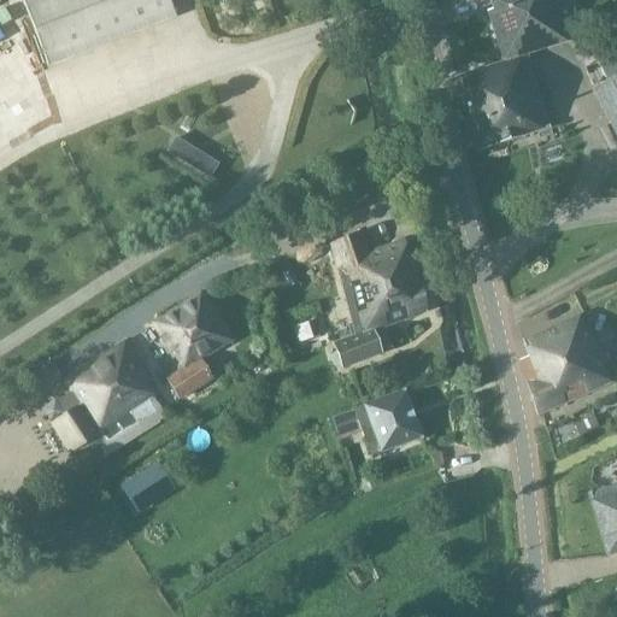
[(21,0),(48,69),(176,19),(168,0),(21,0)]
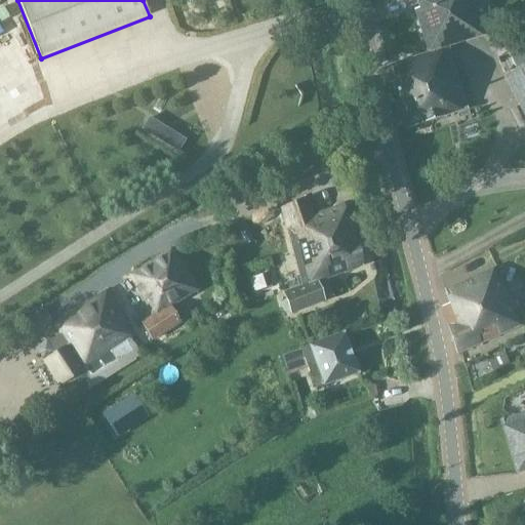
[(416,0),(419,8),(414,9),(428,52),(429,54),(449,48),(483,37),(471,0),(416,0)]
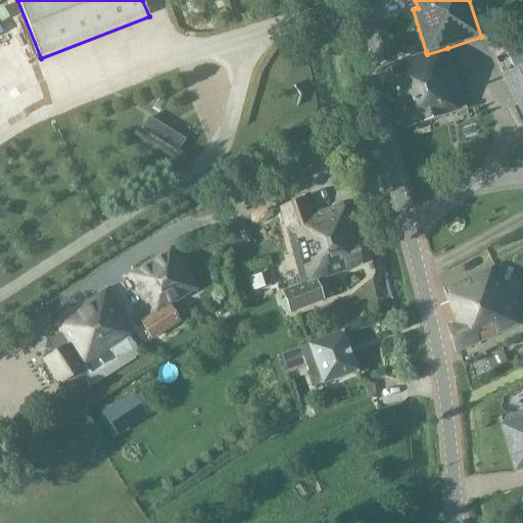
[(426,52),(387,65),(393,81),(388,83),(402,127),(401,127),(402,129),(466,108),(447,48),(427,54),(426,52)]
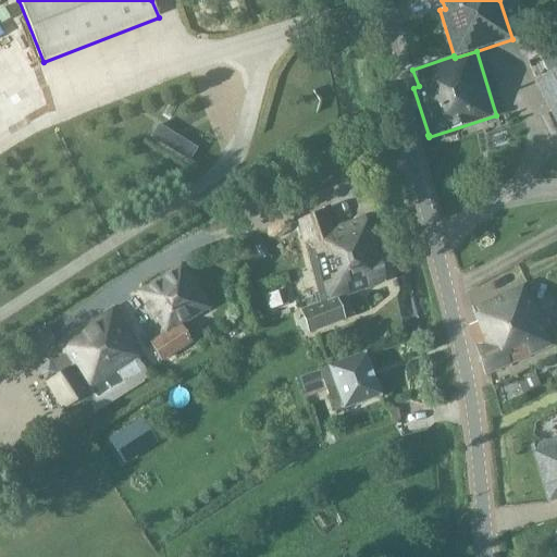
[(556,62),(530,76),(556,127),(556,62)]
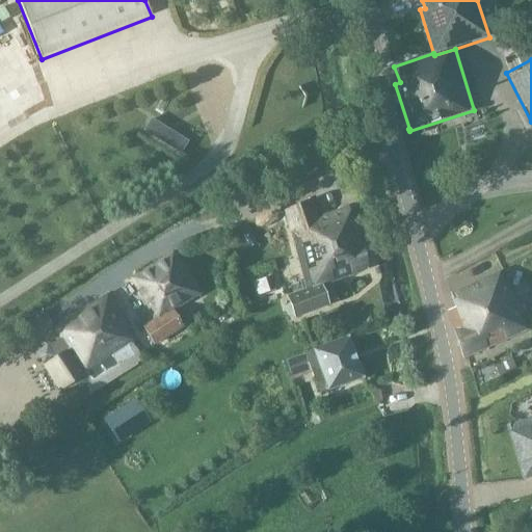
[(152,116),(142,130),(180,153),(188,140),(152,116)]
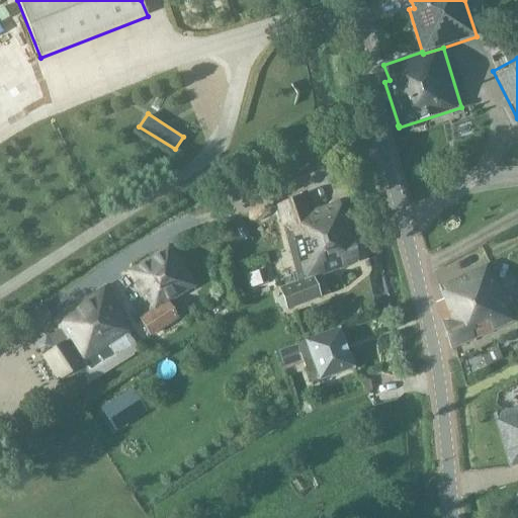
[(358,263),(344,219),(340,220),(335,204),(305,214),(298,196),(272,205),(296,282),(280,288),(287,310),(319,298),(313,278),(358,263)]
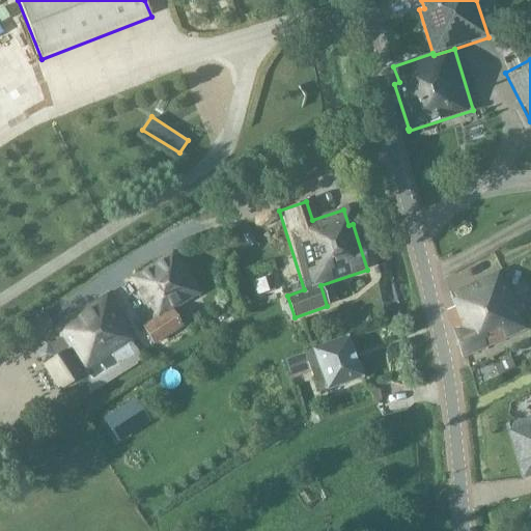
[(171,251),(129,279),(148,308),(150,307),(157,317),(142,327),(154,344),(182,326),(172,310),(198,294),(171,251)]
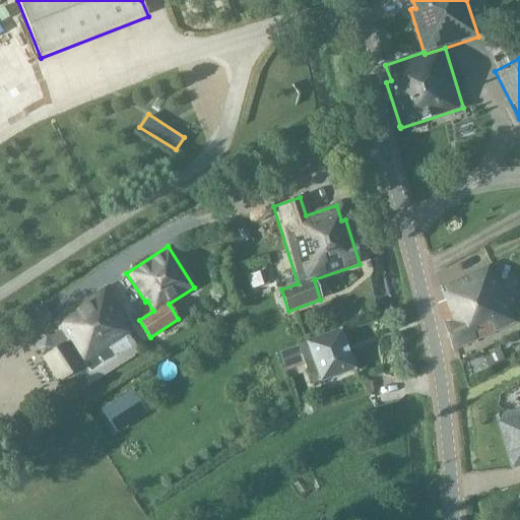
[(452,351),(515,323),(490,265),(440,288),(444,301),(436,305),(452,351)]
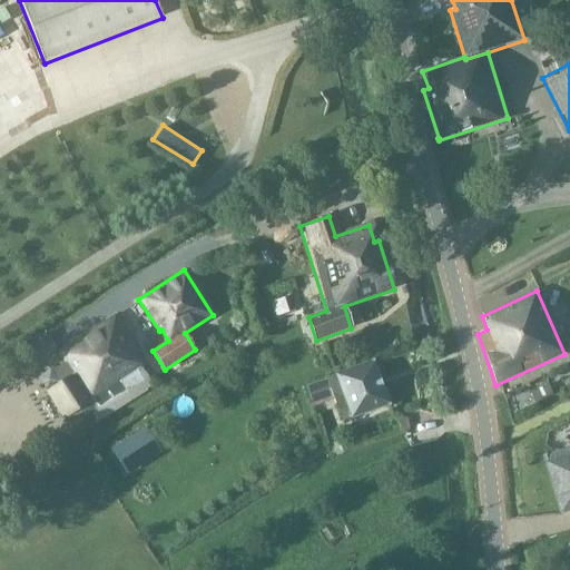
[(60,383),(47,392),(64,416),(62,418),(75,435),(153,385),(134,355),(136,353),(114,317),(58,353),(65,363),(51,371),(60,383)]
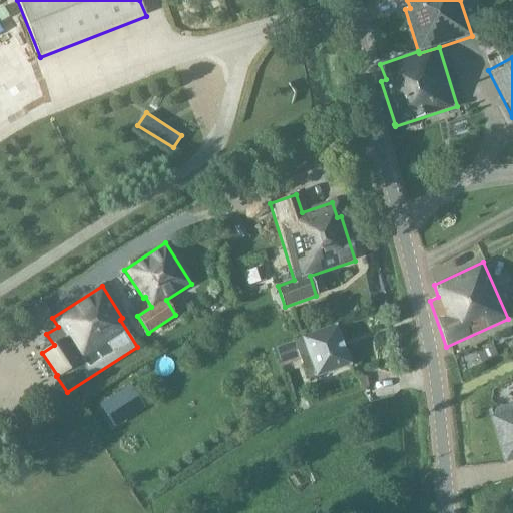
[(301,338),(274,347),(277,357),(297,351),(307,380),(349,366),(336,325),(300,337),(301,338)]
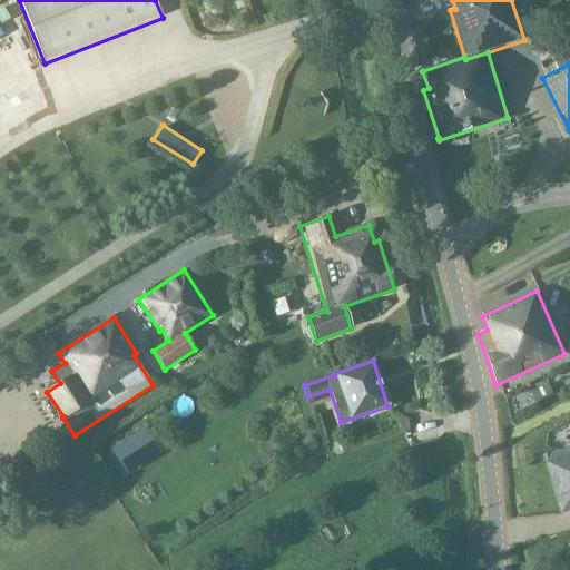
[(126,475),(160,453),(144,426),(109,450),(126,475)]
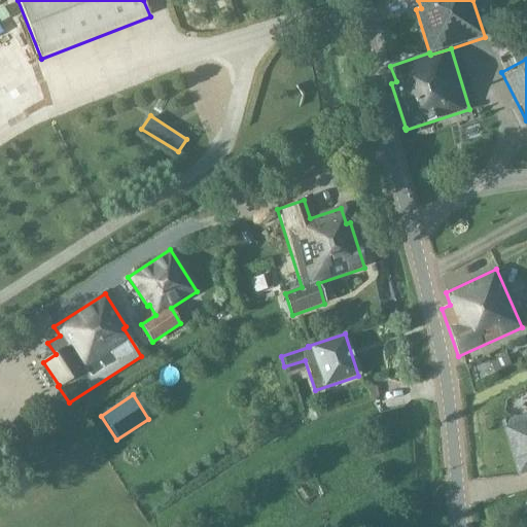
[(526,414),(501,422),(517,478),(526,473),(526,414)]
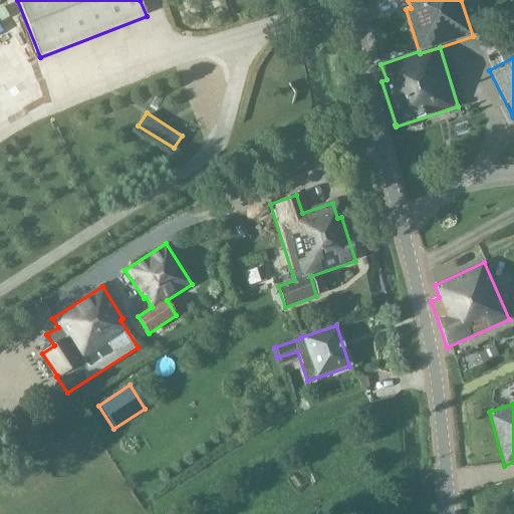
[(334,476),(342,474),(338,452),(329,454),(334,476)]
